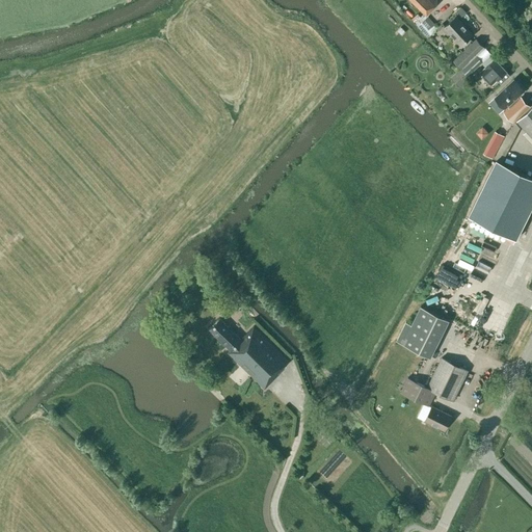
[(411,0),(426,14),(436,4),(435,0),(411,0)]
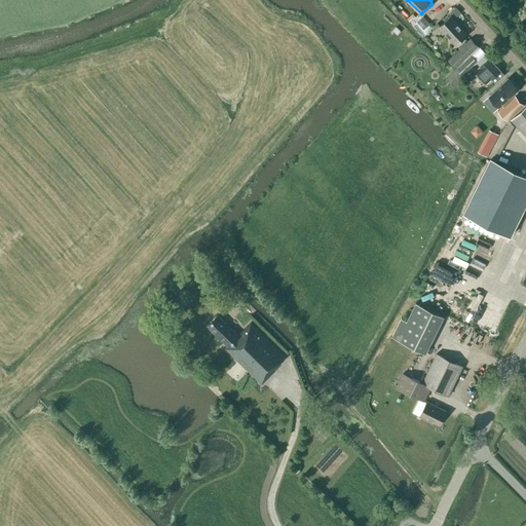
[(456,44),(466,34),(450,16),(440,26),(456,44)]
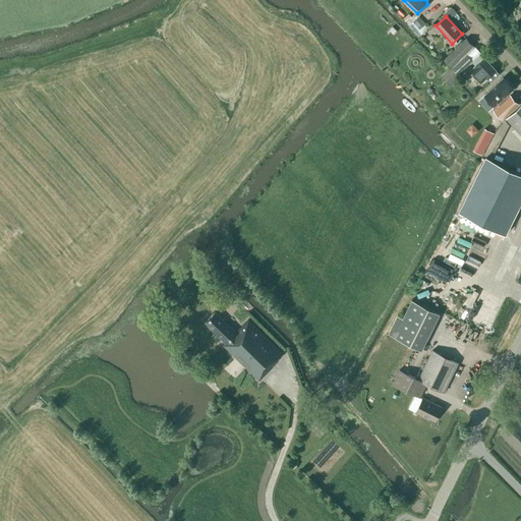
[(392,26),(389,30),(394,35),(397,32),(392,26)]
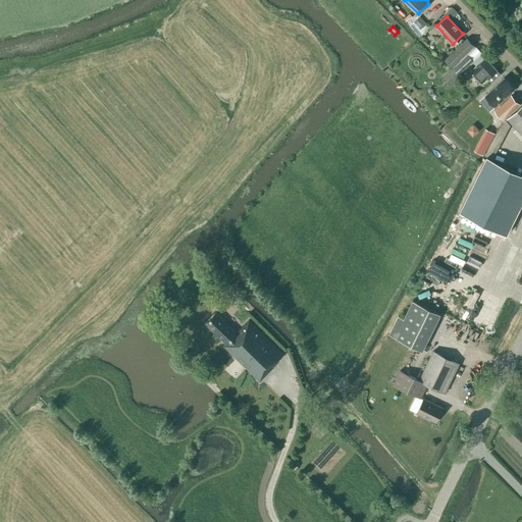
[(466,38),(445,59),(452,66),(453,67),(467,53),(474,46),(466,38)]
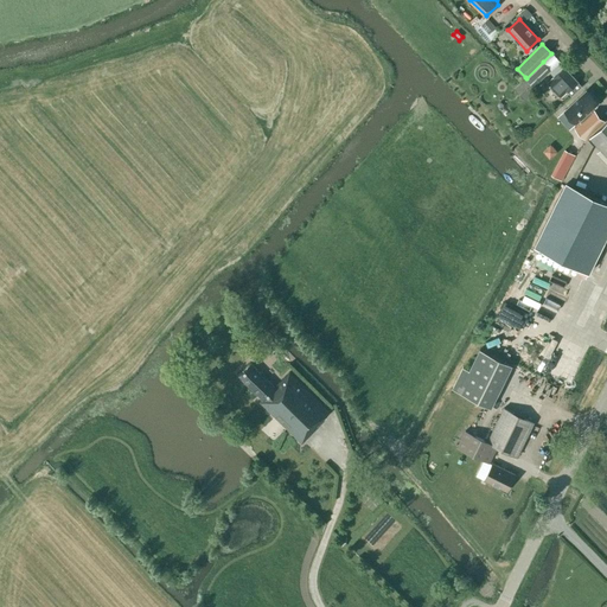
[(528,80),(534,87),(550,70),(544,63),(528,80)]
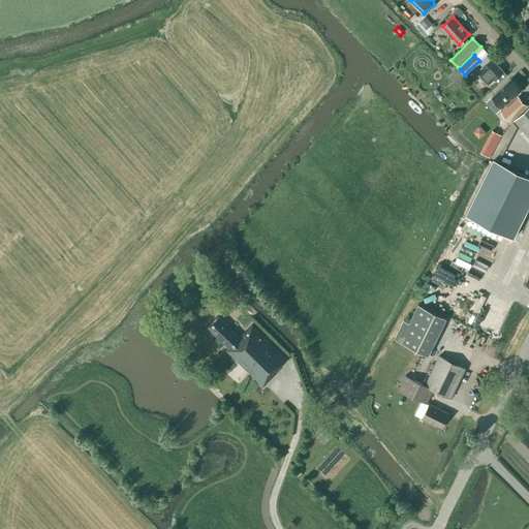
[(498,84),(506,75),(503,71),(491,58),(477,71),(489,84),(494,79),(498,84)]
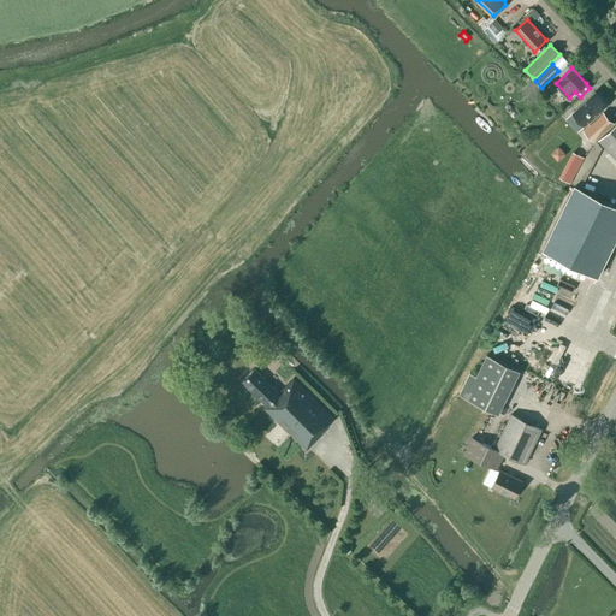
[(594,90),(572,111),(584,124),(590,119),(591,120),(581,129),(592,142),(614,123),(602,110),(599,112),(598,111),(606,104),(594,90)]
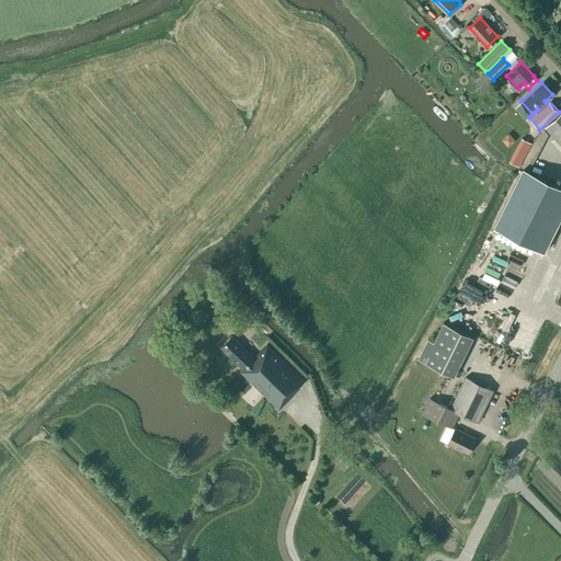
[(560,113),(546,128),(560,145),(560,113)]
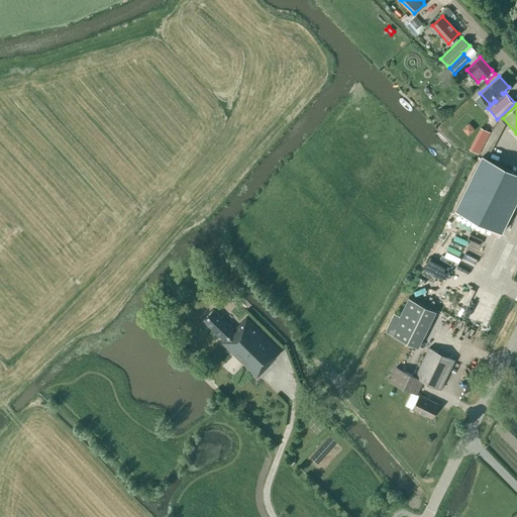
[(462,124),(469,131),(476,126),(470,119),(462,124)]
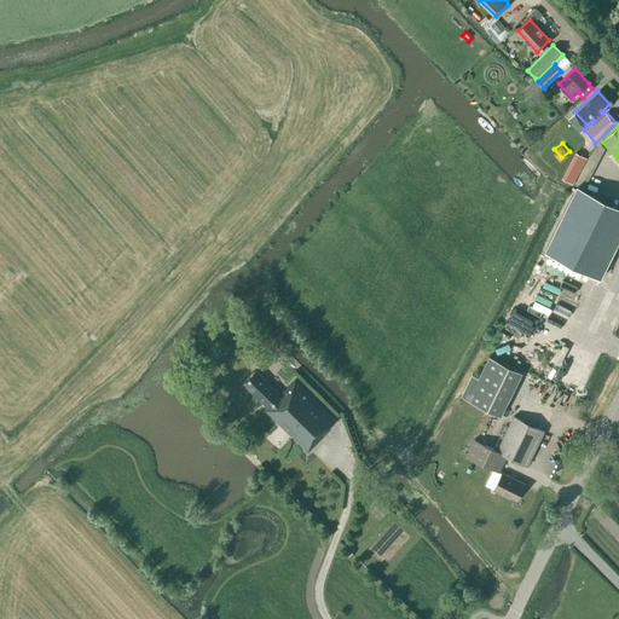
[(576,152),(561,178),(566,180),(573,184),(586,158),(579,154),(576,152)]
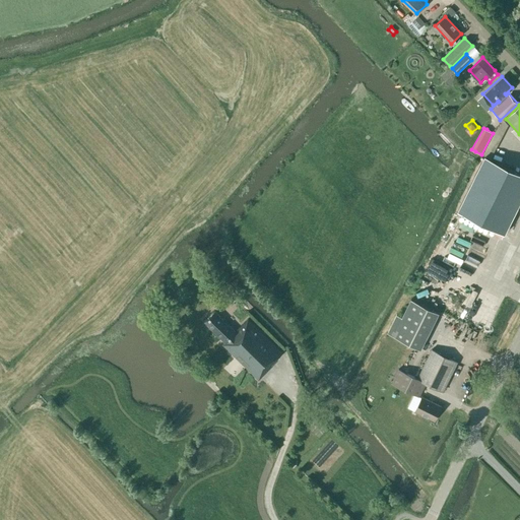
[(491,228),(489,232),(502,238),(519,200),(519,173),(485,156),(458,211),(491,228)]
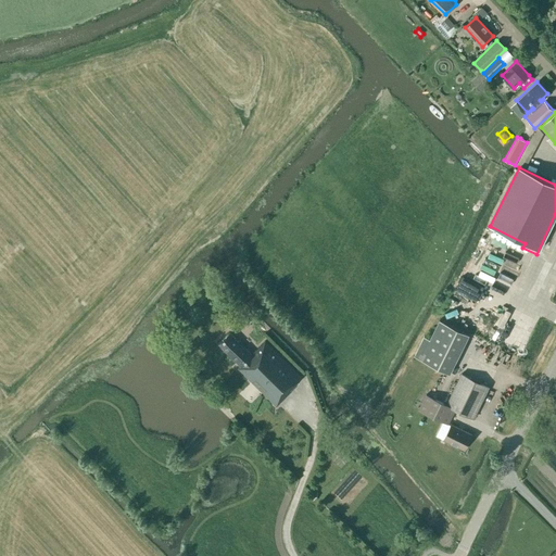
[(477,278),(474,283),(489,290),(491,285),(477,278)]
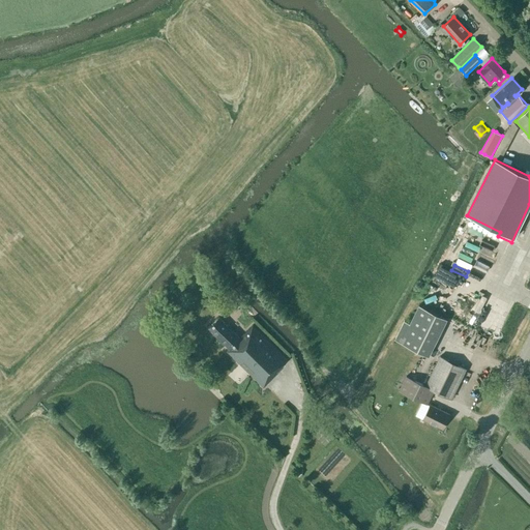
[(410,318),(404,315),(395,335),(431,350),(447,312),(418,299),(410,318)]
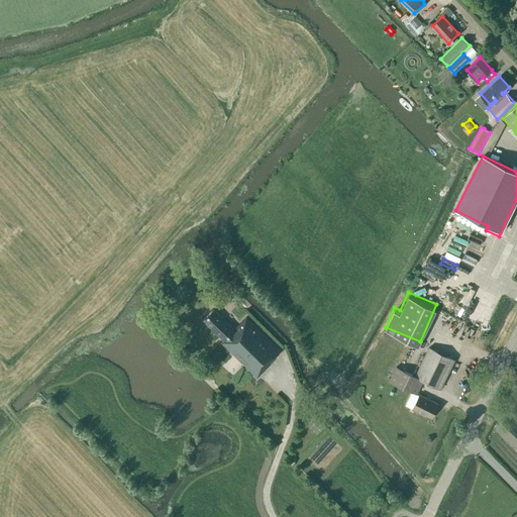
[(234,329),(213,309),(203,320),(223,340),(222,341),(260,378),(279,357),(278,356),(285,349),(248,315),(234,329)]
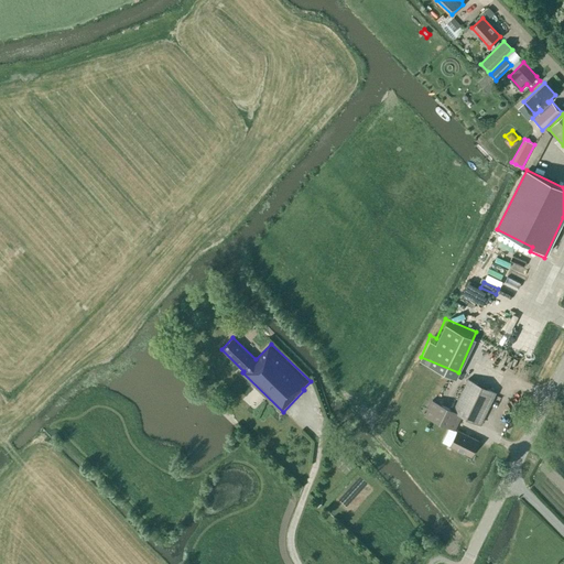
[(480,424),(496,392),(468,379),(453,410),(432,400),(424,415),(454,430),(462,415),(480,424)]
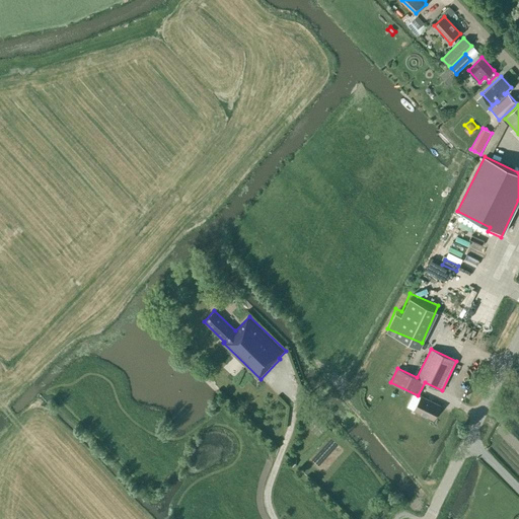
[(414,411),(433,420),(440,405),(421,396),(414,411)]
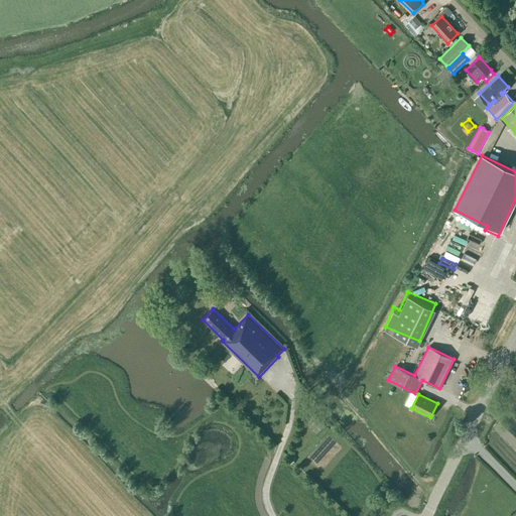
All buildings are outlined.
